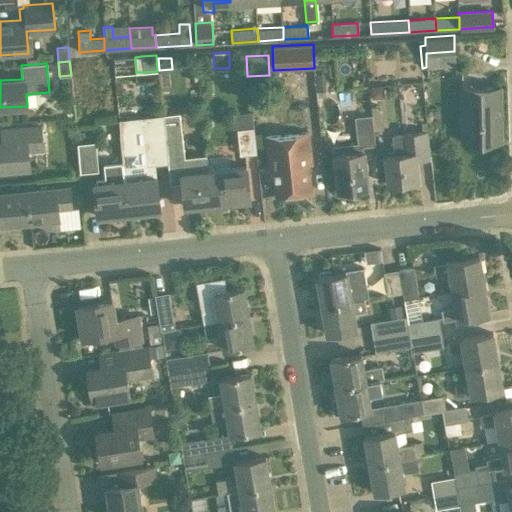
[(316,91),(325,91),(324,73),(315,73),(316,91)]
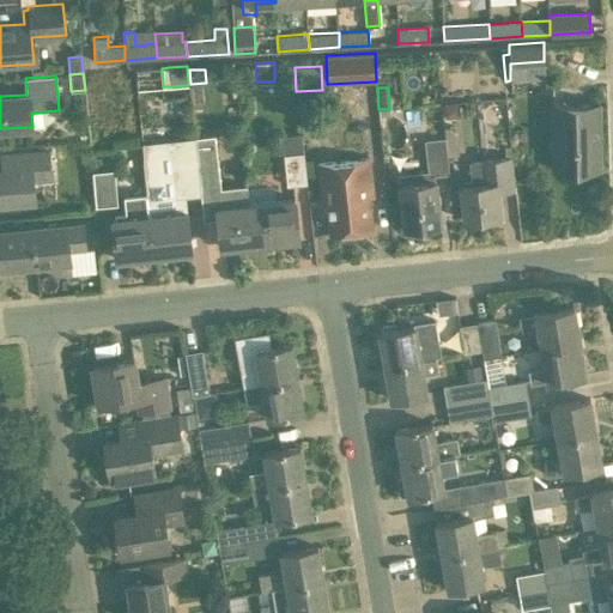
[(443,103),(444,119),(460,116),(457,101),(443,103)]
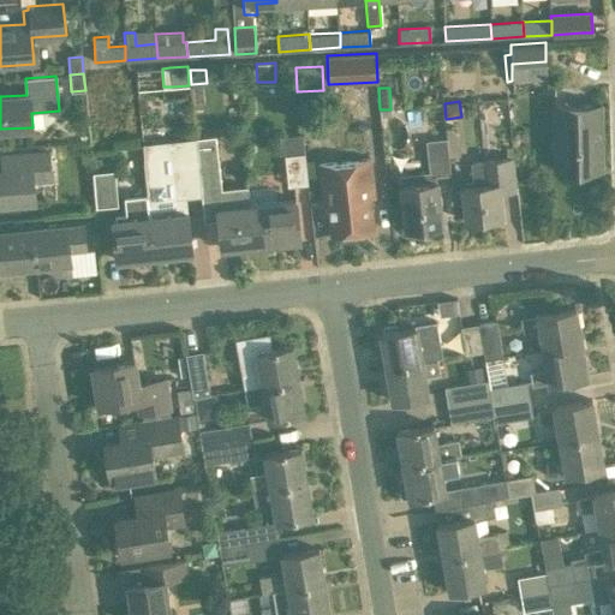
[(601,169),(599,105),(562,105),(551,106),(553,171),(601,169)]
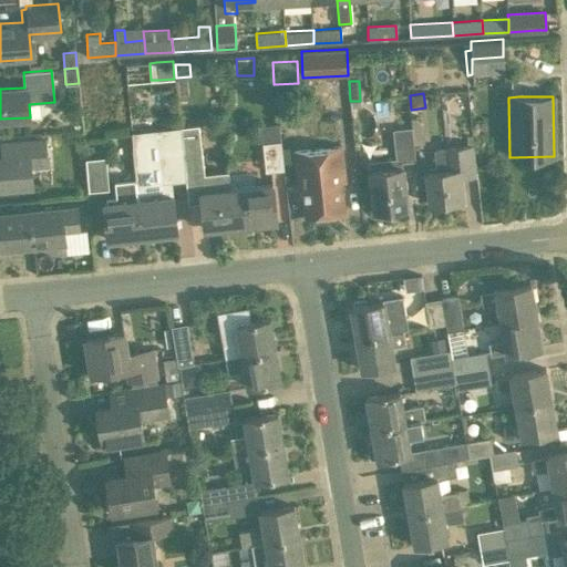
[(284,169),(280,141),(278,123),(260,125),(263,143),(266,172),(284,169)]
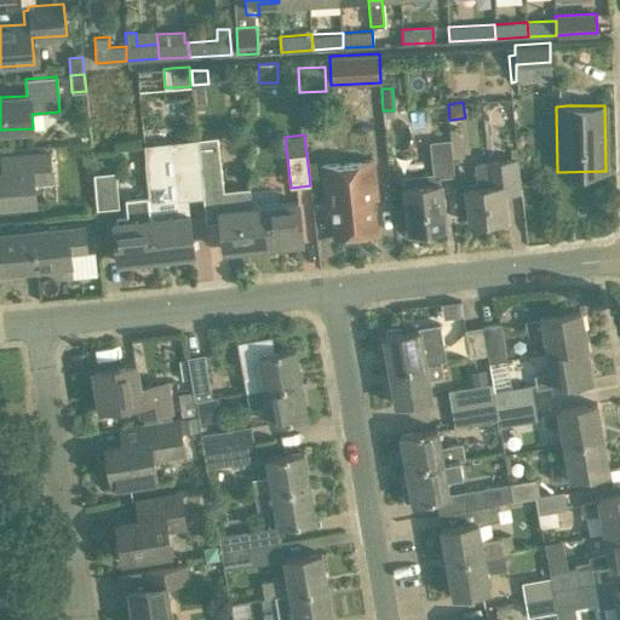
[(201,166),(200,166),(202,197),(206,222),(219,220),(222,250),(270,245),(269,227),(253,228),(251,206),(250,191),(224,195),(220,164),(217,136),(197,138),(201,166)]
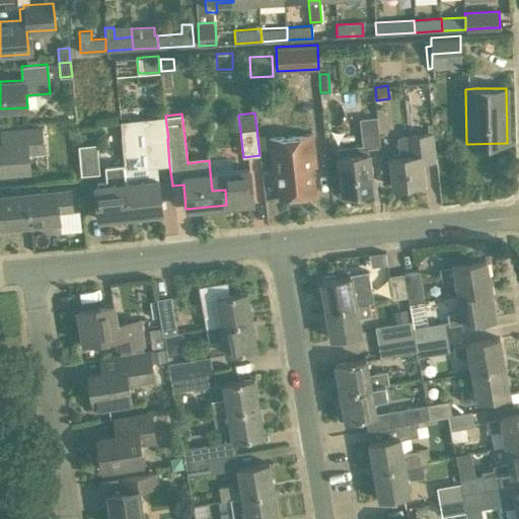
[(167,139),(168,139),(165,116),(121,121),(124,162),(125,162),(131,215),(161,212),(158,178),(157,166),(169,165),(167,139)]
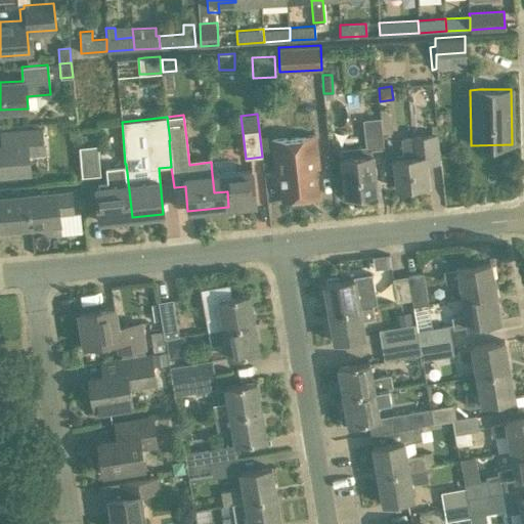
[(385,147),(382,118),(362,120),(365,145),(340,148),(342,157),(345,193),(375,190),(372,155),(372,149),(385,147)]
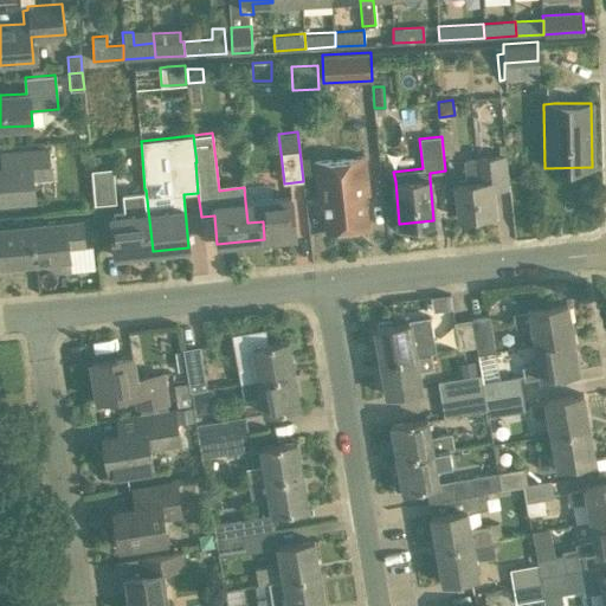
[(0,201),(34,199),(33,180),(52,178),(49,146),(0,149),(0,155),(1,165),(0,165),(0,201)]
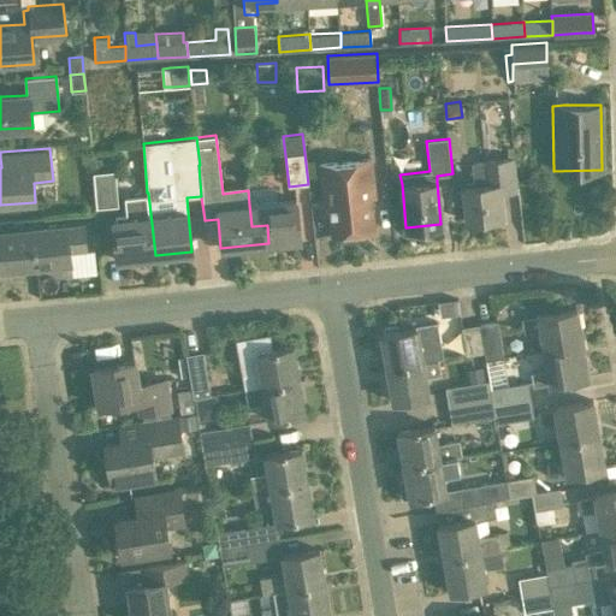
[(465,221),(503,217),(501,193),(517,191),(514,157),(472,161),(474,181),(466,181),(466,185),(461,187),(465,221)]
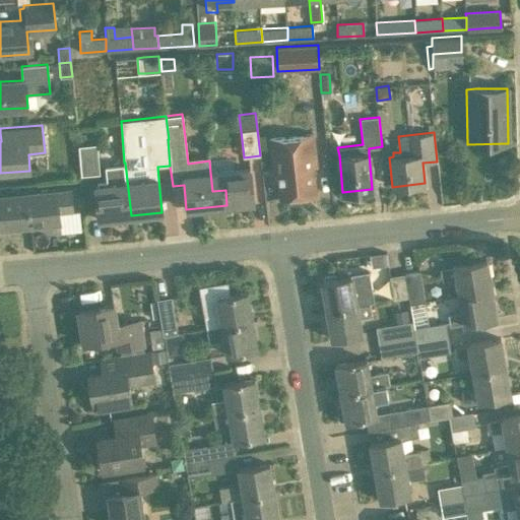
[(275,172),(278,198),(316,194),(313,168),(317,168),(313,134),(268,139),(272,172),(275,172)]
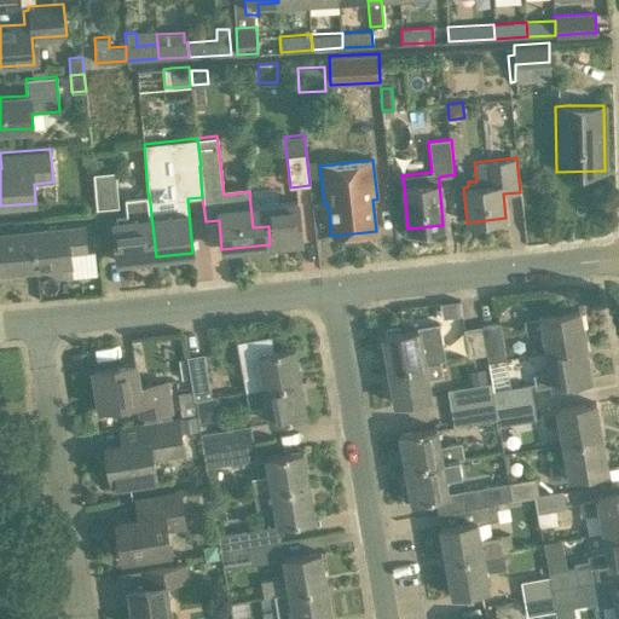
[(97,208),(119,207),(115,172),(93,173),(97,208)]
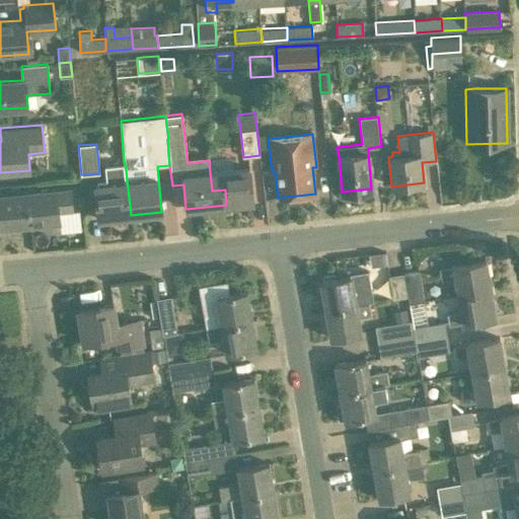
[(94,184),(97,219),(131,215),(125,162),(124,162),(104,165),(105,179),(97,180),(98,184),(94,184)]
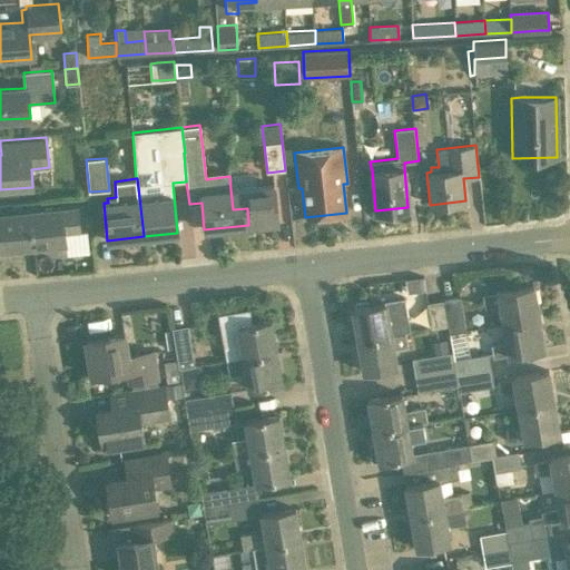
[(276,222),(273,185),(231,189),(233,209),(247,208),(248,225),(276,222)]
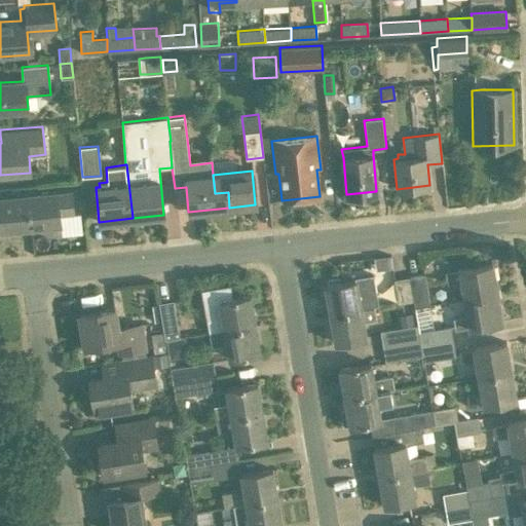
[(0,225),(1,232),(61,226),(60,215),(75,214),(72,190),(57,192),(57,193),(0,198),(0,225)]
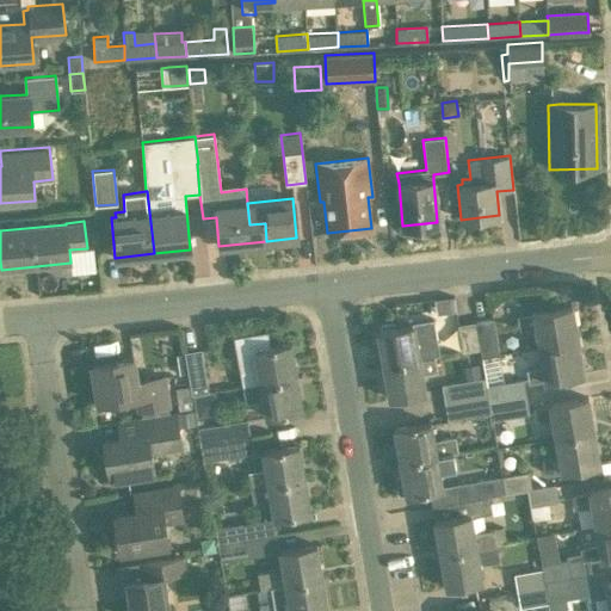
[(578,341),(572,306),(534,313),(517,316),(519,329),(536,327),(539,347),(578,341)]
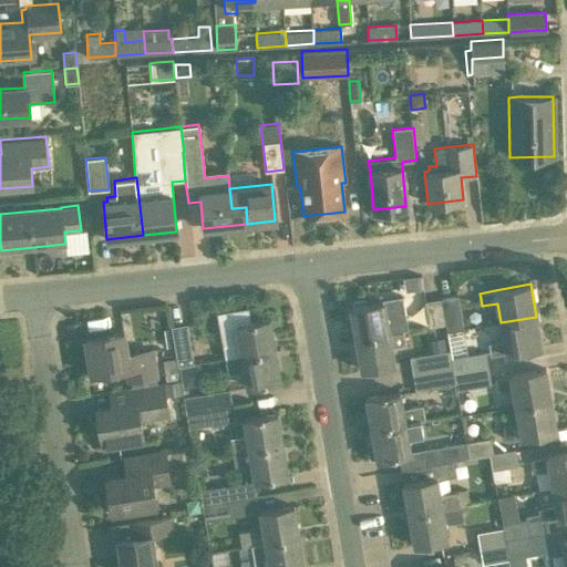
[(457,295),(441,298),(445,323),(446,331),(463,328),(457,295)]
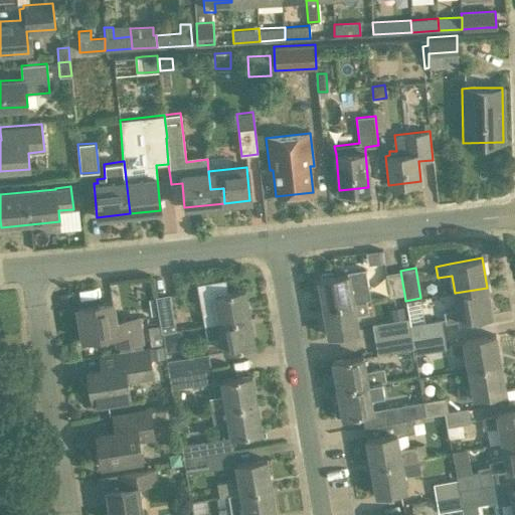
[(318,280),(322,307),(366,301),(364,289),(368,288),(365,269),(347,273),(347,275),(333,277),(333,274),(331,272),(320,274),(319,277),(320,279),(318,280)]
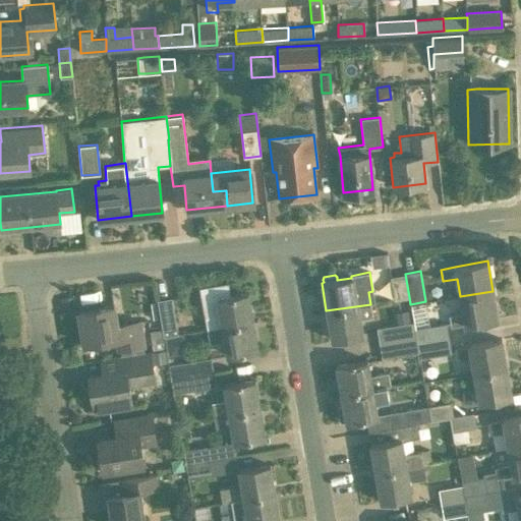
[(394,299),(409,297),(405,274),(390,276),(394,299)]
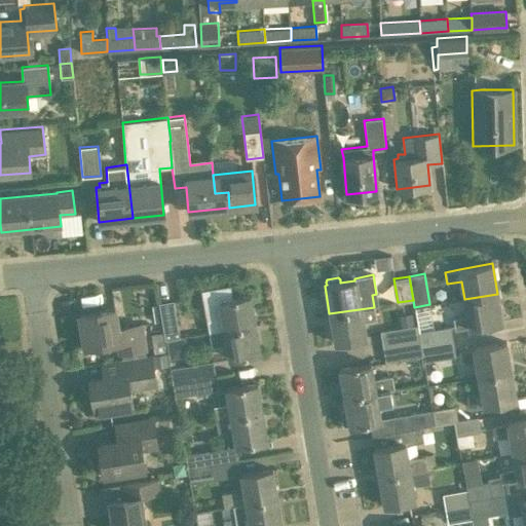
[(470,326),(502,322),(497,294),(464,299),(467,315),(453,317),(455,329),(470,326)]
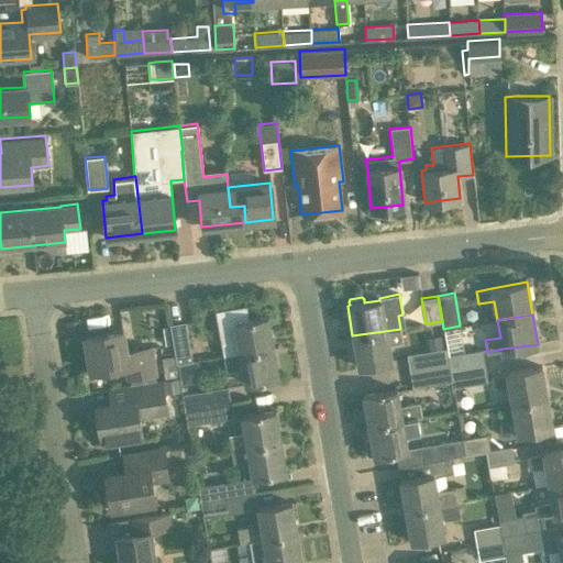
[(235,322),(240,352),(240,353),(274,348),(268,317),(235,322)]
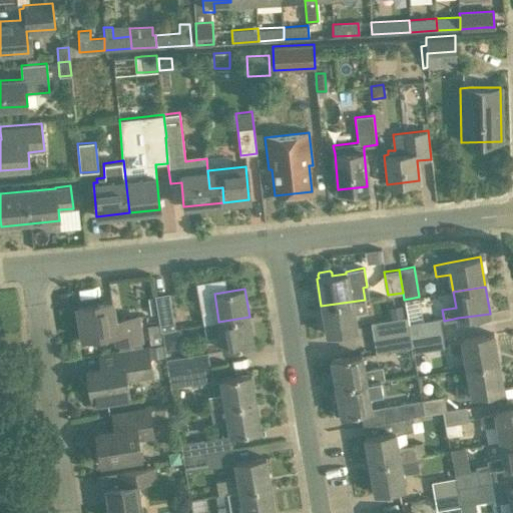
[(159,323),(160,331),(175,329),(169,293),(154,296),(155,305),(157,313),(159,323)]
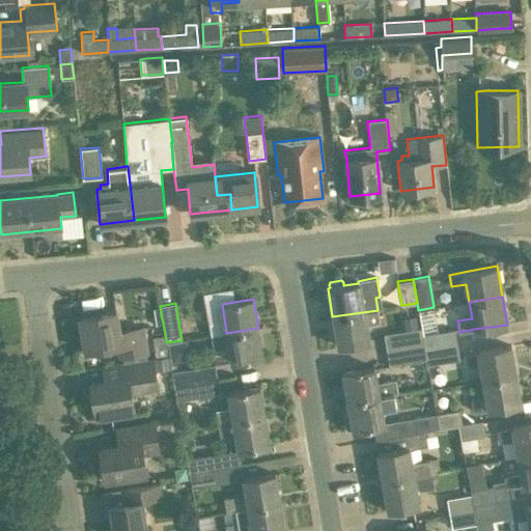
[(380,323),(378,310),(332,316),(338,346),(369,341),(367,325),(380,323)]
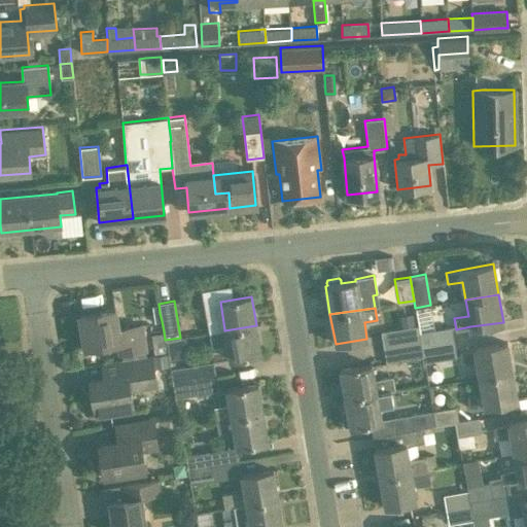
[(121,354),(123,360),(146,356),(145,351),(147,350),(143,322),(118,326),(115,309),(80,315),(85,347),(115,342),(117,355),(121,354)]
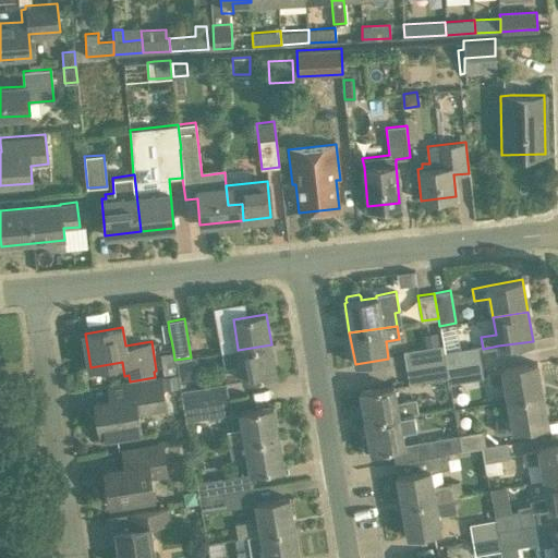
[(436,332),(423,335),(425,346),(437,343),(436,332)]
